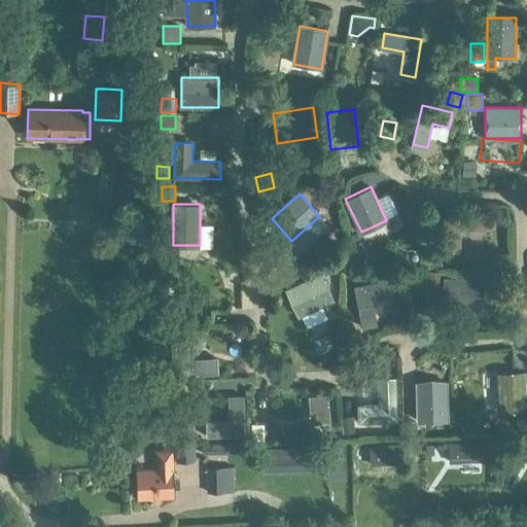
[(443,249),(458,249),(458,227),(485,227),(485,212),(443,212),(443,249)]
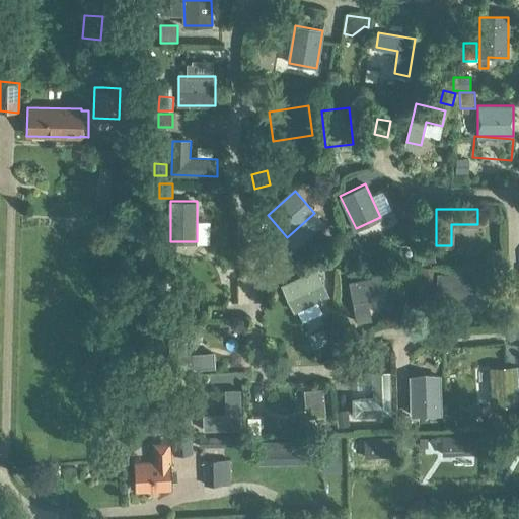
[(332,225),(318,230),(322,241),(337,236),(332,225)]
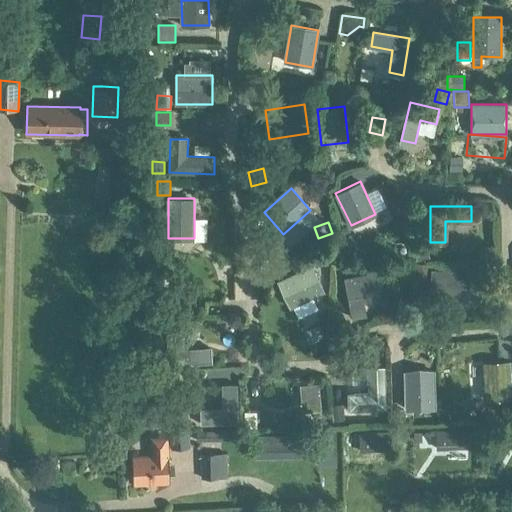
[(350,234),(333,246),(344,261),(360,249),(350,234)]
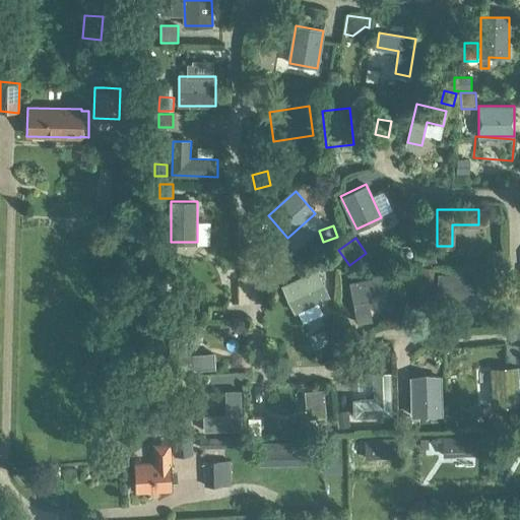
[(434,252),(420,255),(424,266),(436,263),(434,252)]
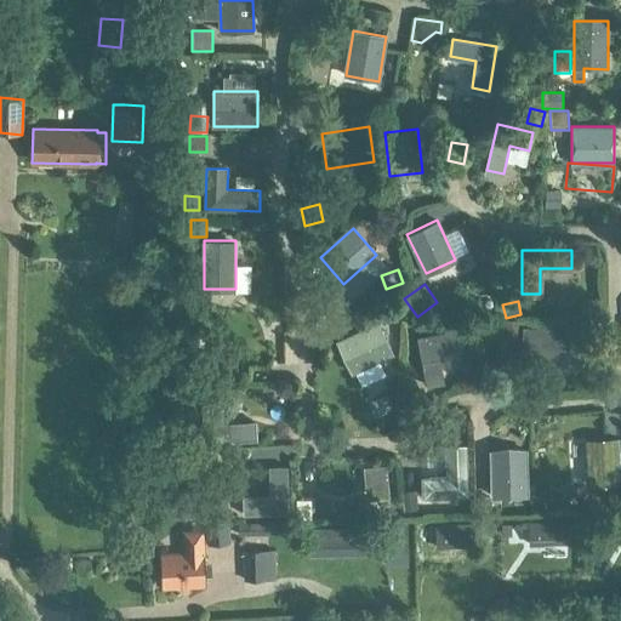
[(503,319),(502,339),(520,340),(522,320),(503,319)]
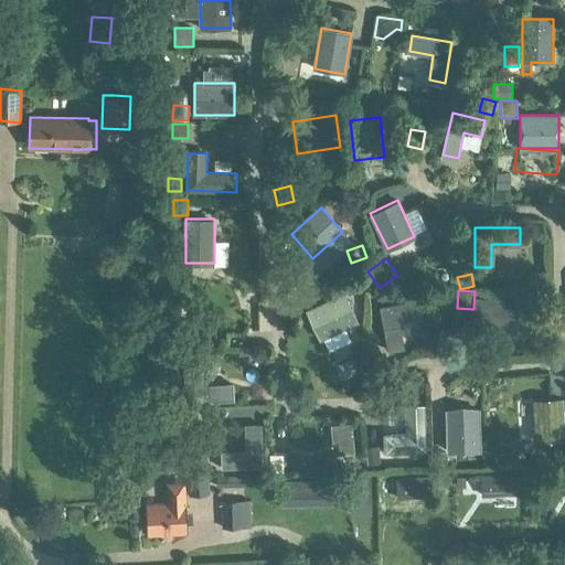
[(307,310),(321,340),(359,321),(344,291),(307,310)]
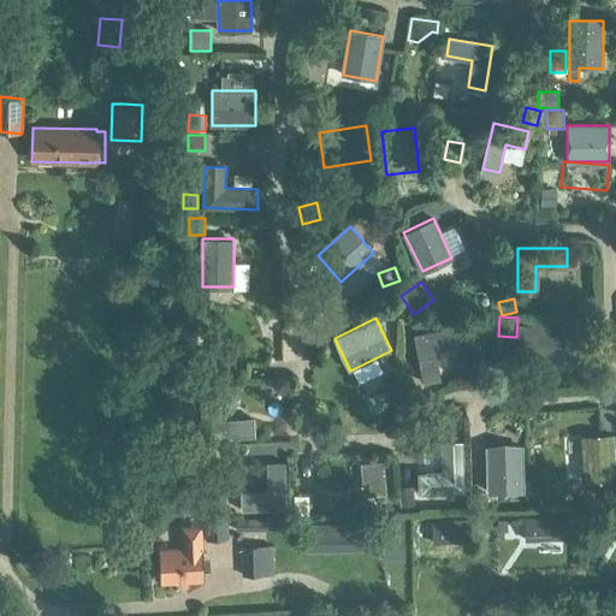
[(413,333),(422,380),(440,377),(434,348),(460,343),(456,325),(413,333)]
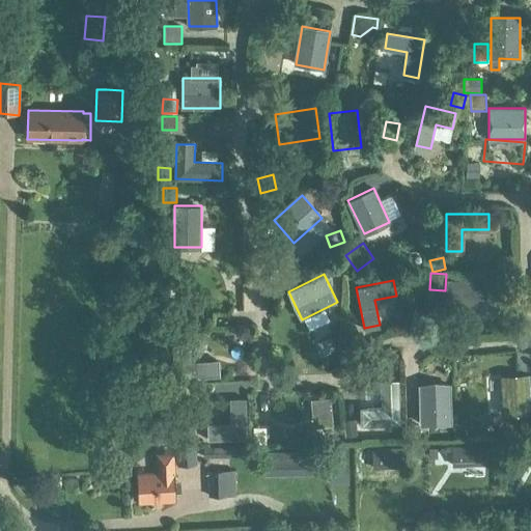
[(447,280),(446,307),(485,309),(486,281),(447,280)]
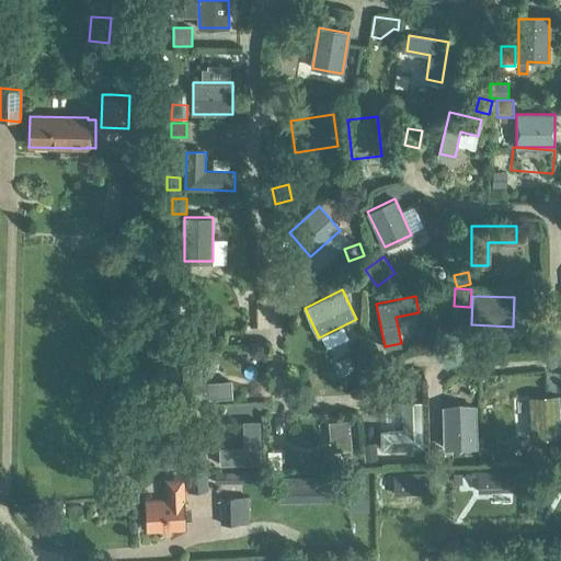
[(369,377),(390,367),(382,350),(361,359),(369,377)]
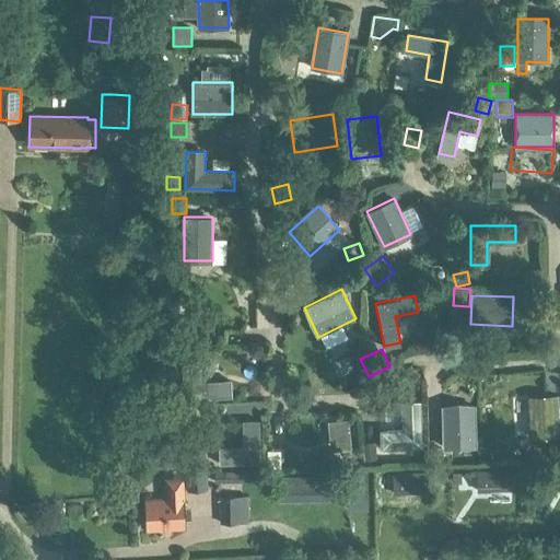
[(200,354),(183,356),(185,397),(230,395),(229,380),(201,381),(200,354)]
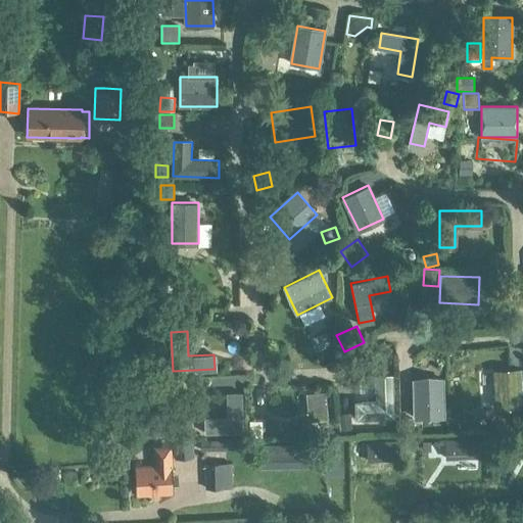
[(326,331),(313,338),(319,350),(332,344),(326,331)]
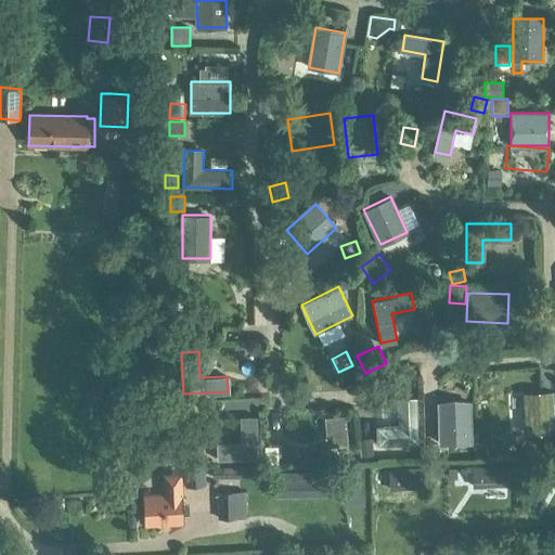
[(236,392),(248,388),(243,373),(231,377),(236,392)]
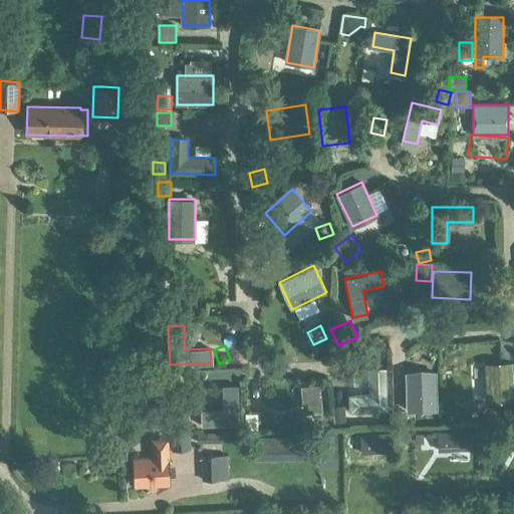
[(495,364),(486,364),(487,371),(488,402),(512,401),(510,363),(495,364)]
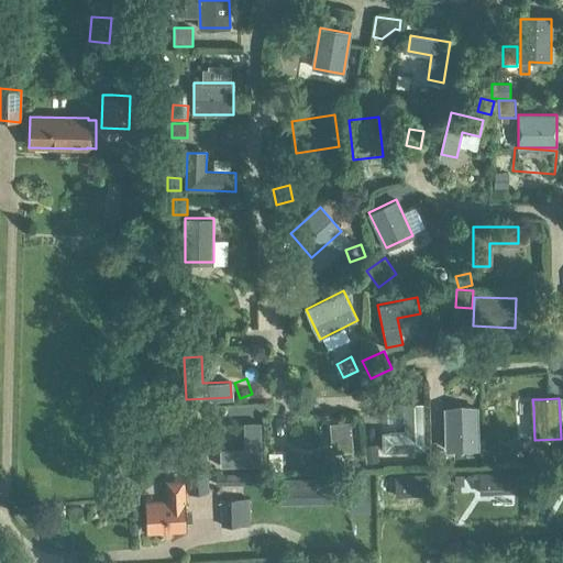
[(386,432),(386,451),(427,449),(424,404),(407,404),(407,431),(386,432)]
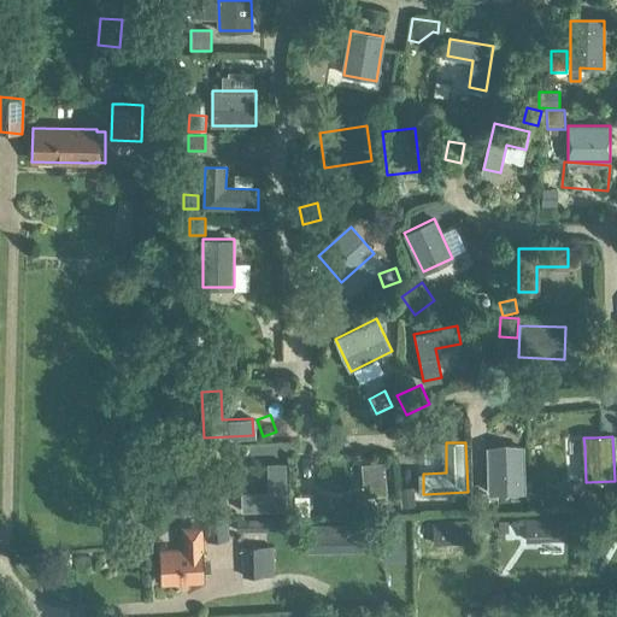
[(231,446),(219,446),(221,456),(233,454),(231,446)]
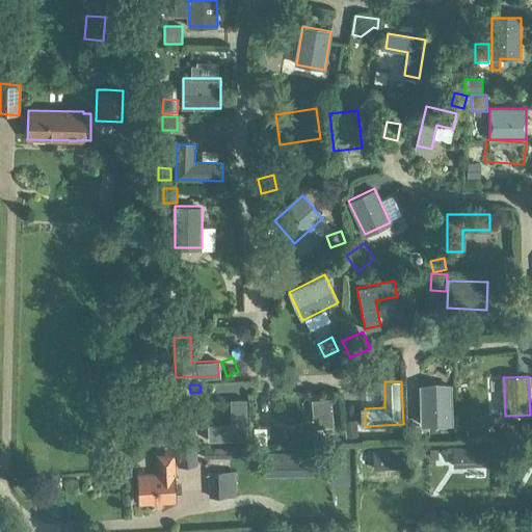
[(451,424),(450,384),(420,386),(421,425),(451,424)]
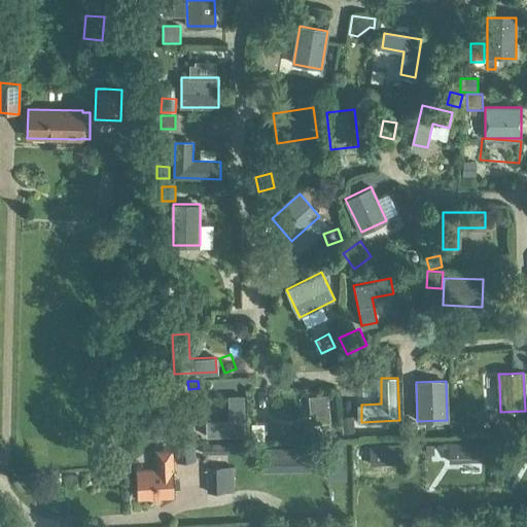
[(161,382),(162,396),(173,396),(172,382),(161,382)]
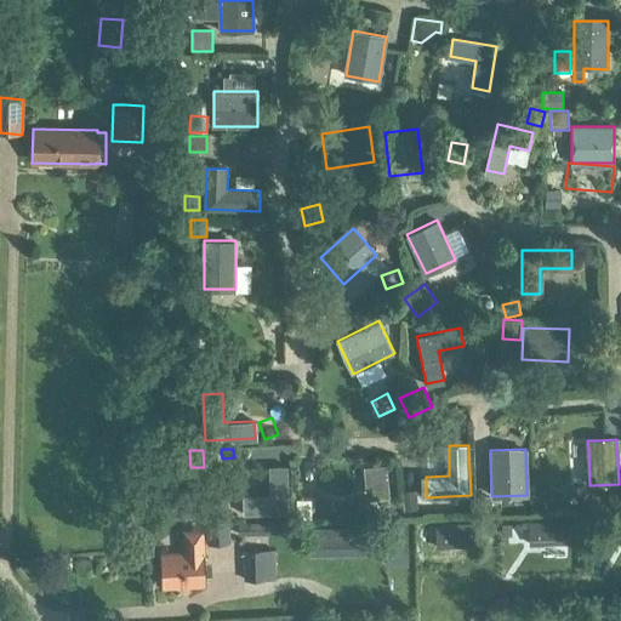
[(245,495),(245,514),(290,513),(288,466),(271,467),(272,494),(245,495)]
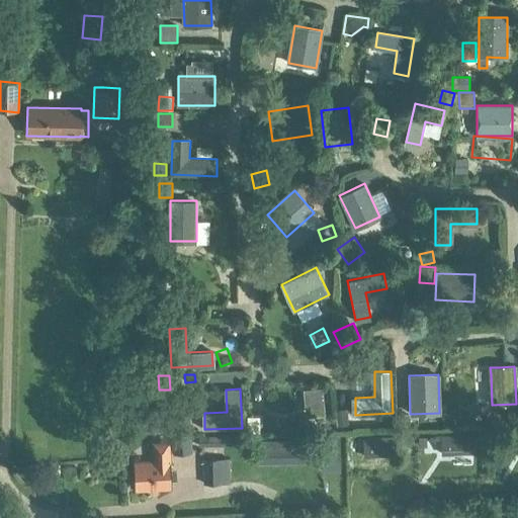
[(307,416),(325,415),(323,389),(305,391),(307,416)]
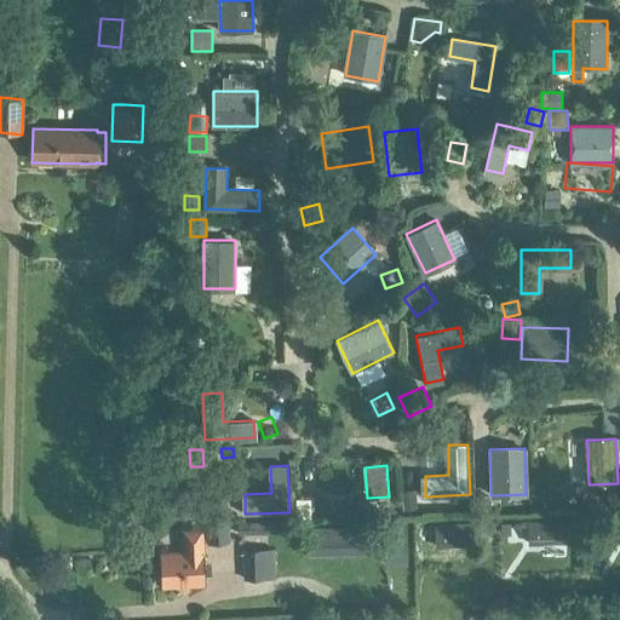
[(619,488),(607,489),(608,505),(619,504),(619,488)]
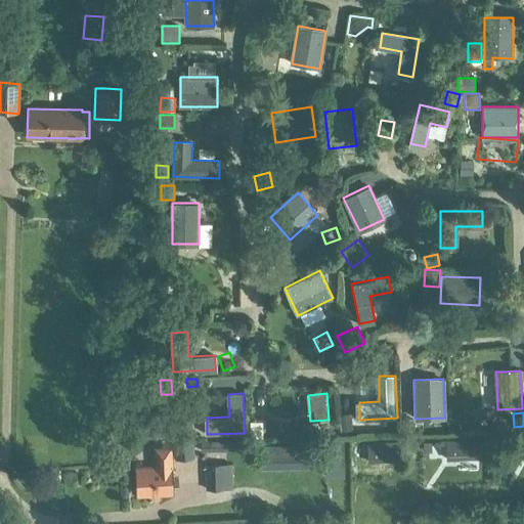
[(351,413),(339,416),(341,432),(353,430),(351,413)]
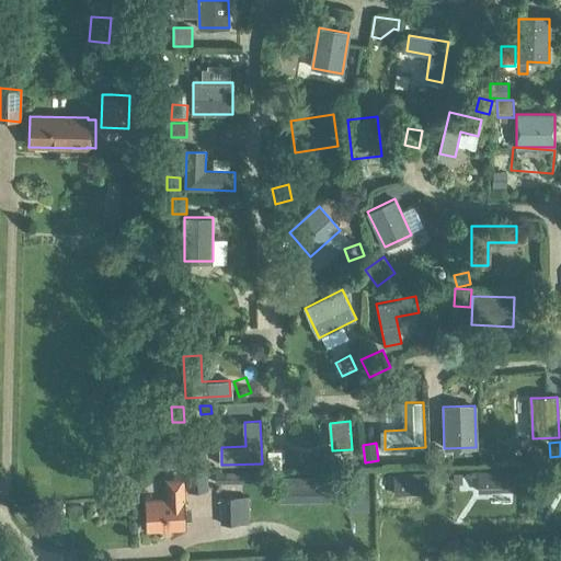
[(205,450),(198,450),(185,451),(187,492),(208,492),(205,450)]
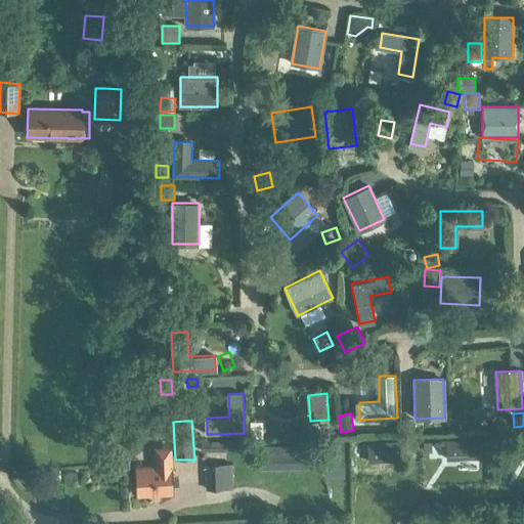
[(446,441),(446,460),(488,457),(487,439),(446,441)]
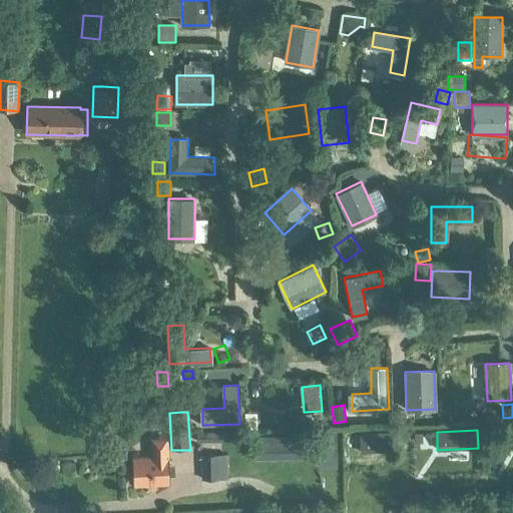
[(242,442),(242,432),(197,433),(197,443),(242,442)]
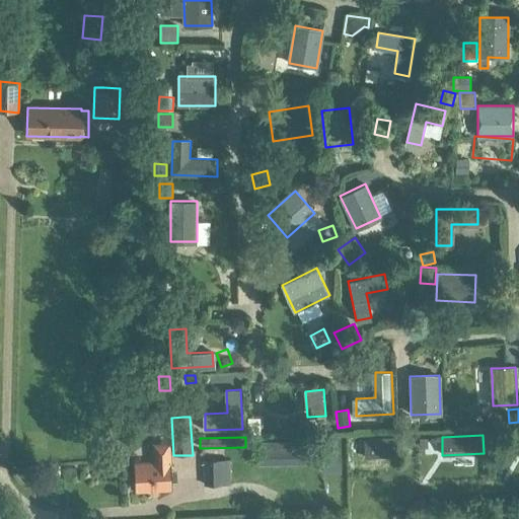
[(365,438),(365,457),(397,457),(397,438),(365,438)]
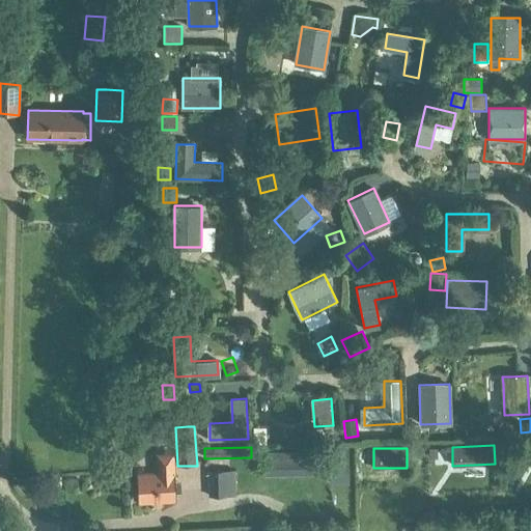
[(330,451),(264,453),(266,473),(331,471),(331,484),(348,484),(347,451),(330,451)]
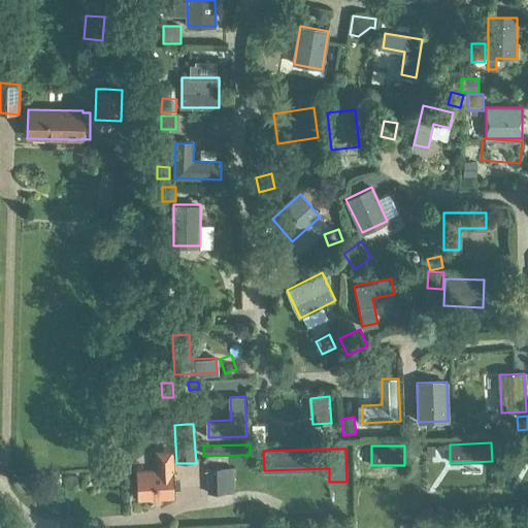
[(138,500),(173,498),(171,452),(156,453),(156,470),(137,471),(138,500)]
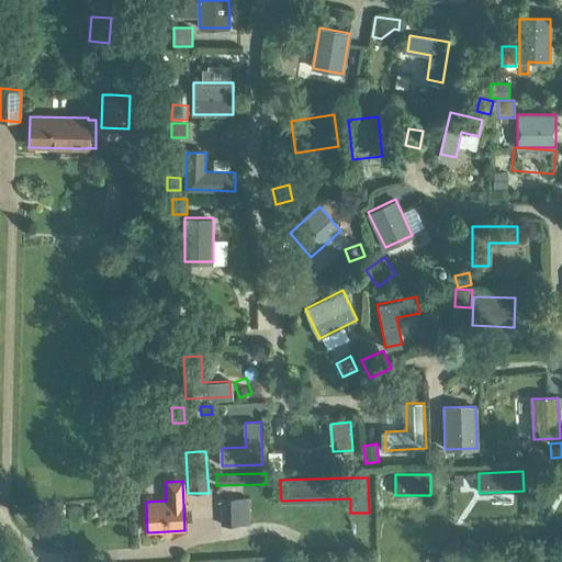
[(250,526),(249,498),(221,499),(222,526),(250,526)]
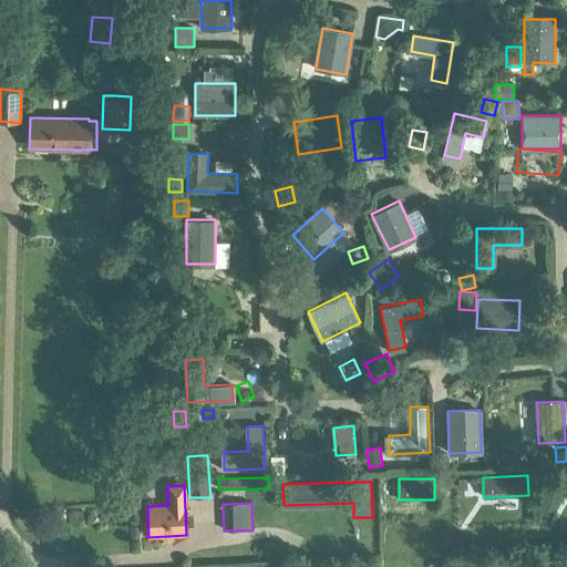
[(167,554),(167,538),(147,539),(148,554),(167,554)]
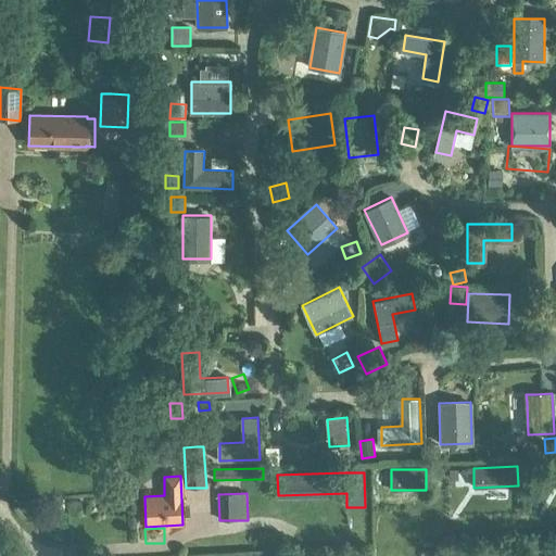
[(166,528),(166,541),(185,541),(185,528),(166,528)]
